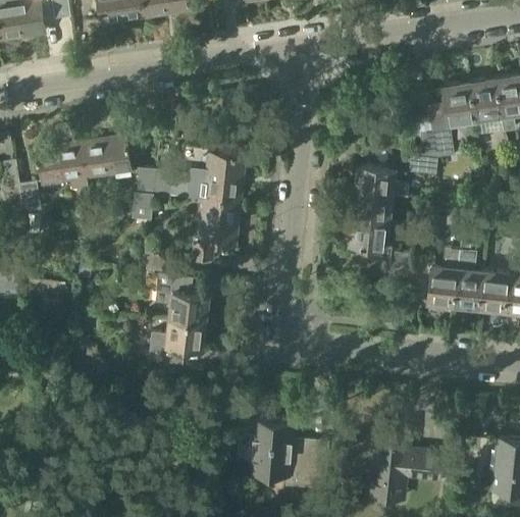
[(33,0),(0,5),(0,35),(1,41),(44,35),(43,26),(45,26),(44,21),(50,21),(46,0),(33,0)]
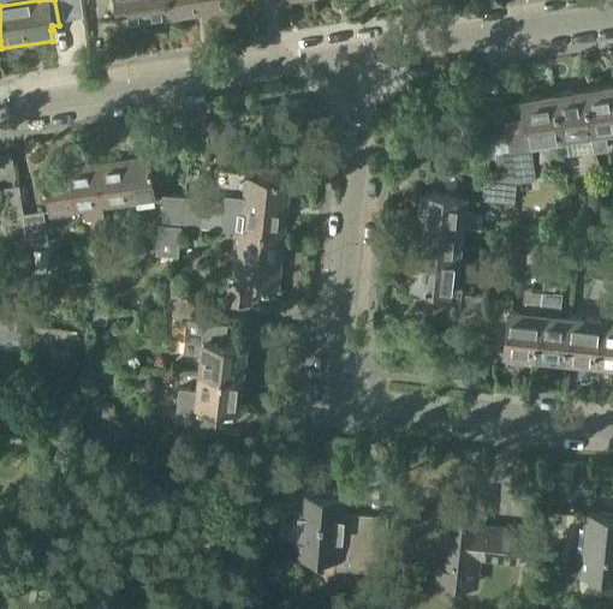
[(113,0),(118,30),(171,22),(167,0),(113,0)]
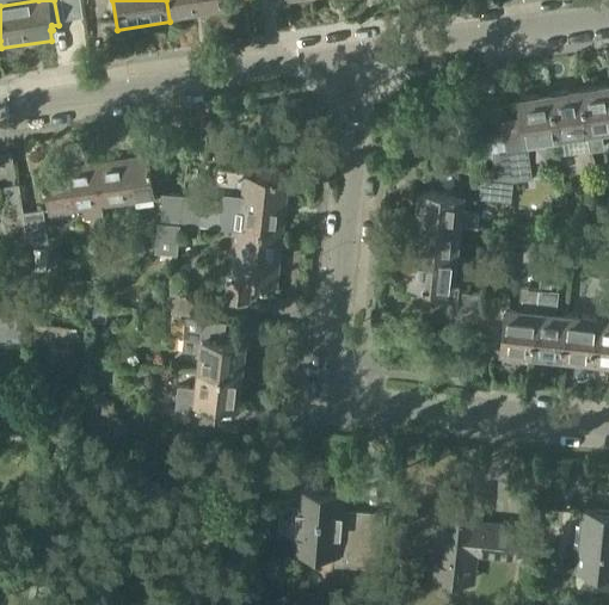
[(166,0),(170,22),(221,14),(219,0),(166,0)]
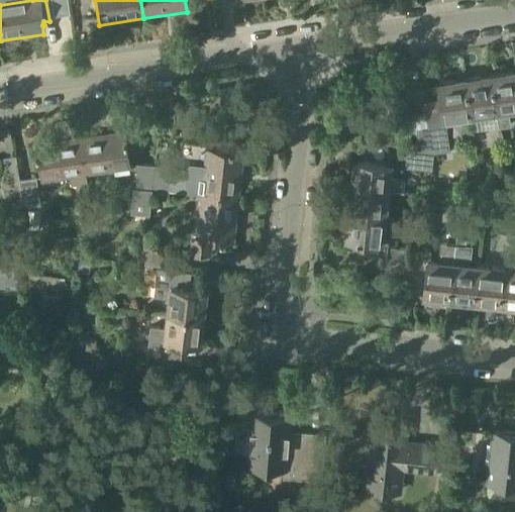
[(496,115),(514,112),(514,75),(491,79),(496,115)]
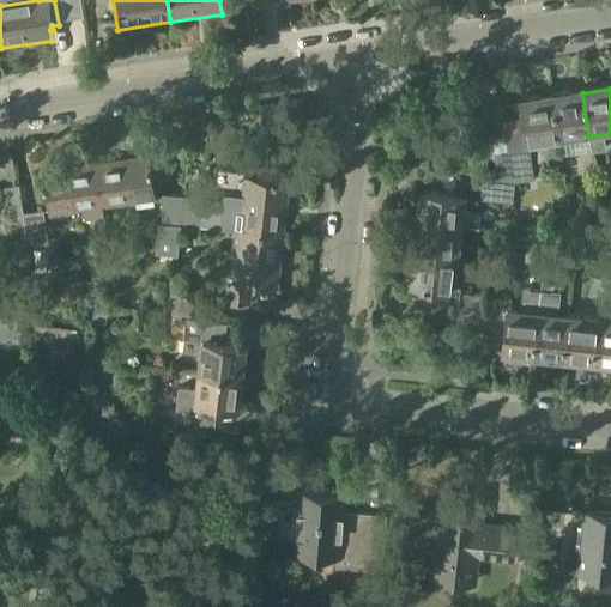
[(558,141),(588,137),(582,93),(551,98),(558,141)]
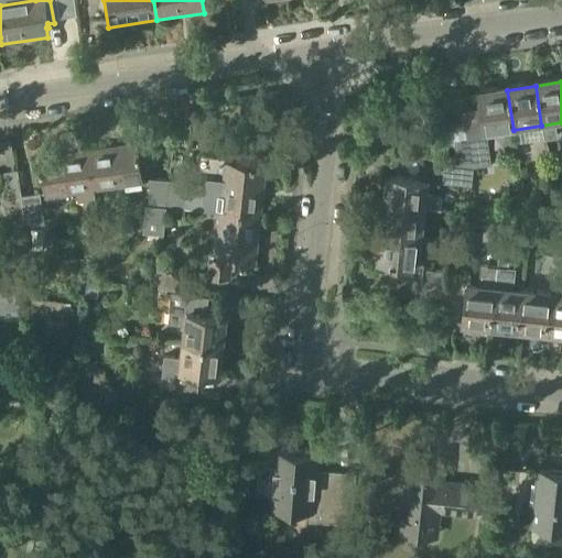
[(474,173),(492,170),(487,141),(514,137),(512,130),(514,130),(507,90),(478,95),(482,113),(463,116),(468,142),(474,173)]
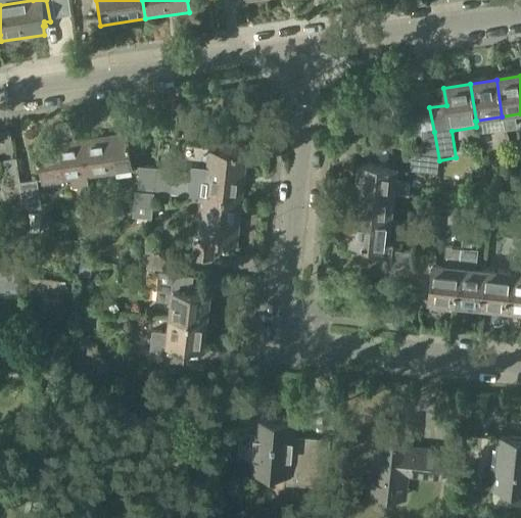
[(437,160),(439,160),(434,132),(423,134),(422,145),(421,158),(437,160)]
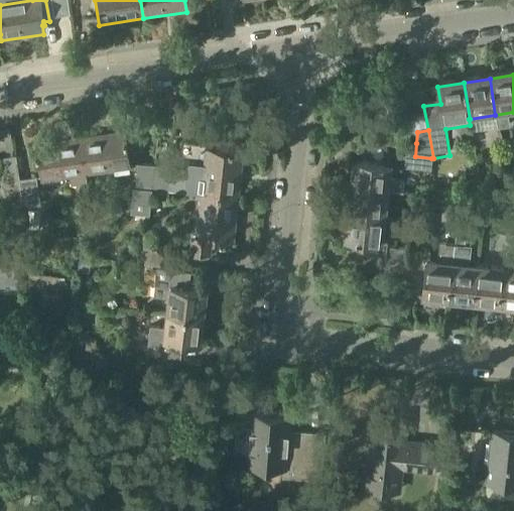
[(80,142),(86,176),(129,169),(123,135),(80,142)]
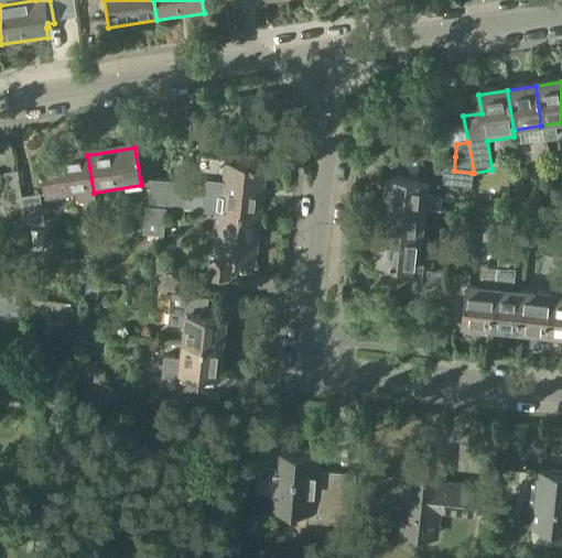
[(95,204),(94,193),(87,155),(39,163),(44,200),(75,196),(77,206),(95,204)]
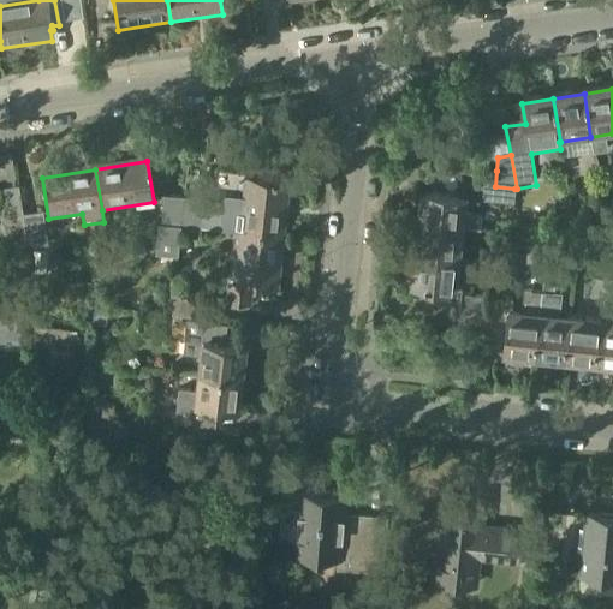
[(240,236),(281,240),(289,187),(247,181),(240,236)]
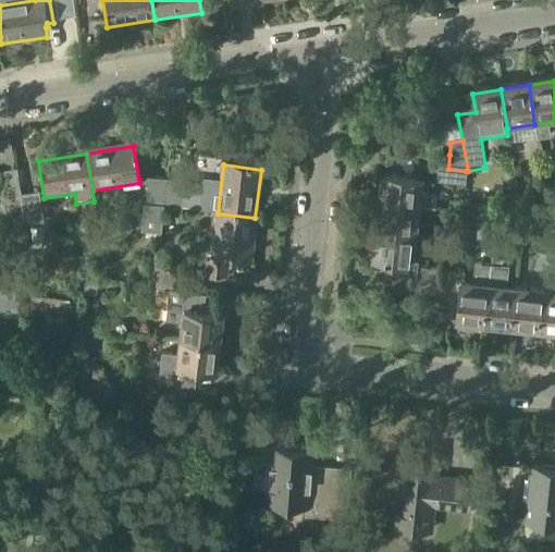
[(463,188),(466,171),(448,169),(444,168),(435,167),(433,186),(463,188)]
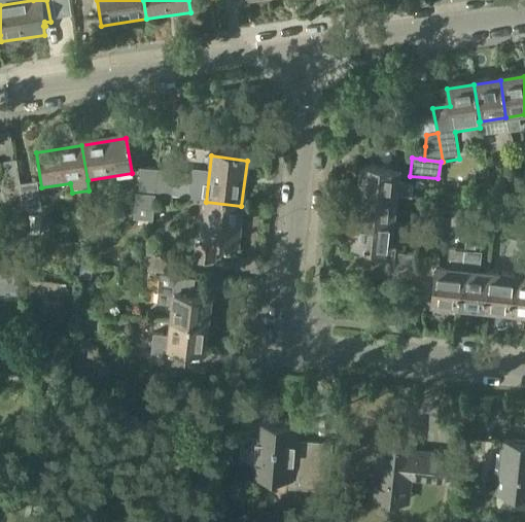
[(412,200),(413,188),(397,187),(398,172),(361,168),(358,194),(395,198),(395,199),(412,200)]
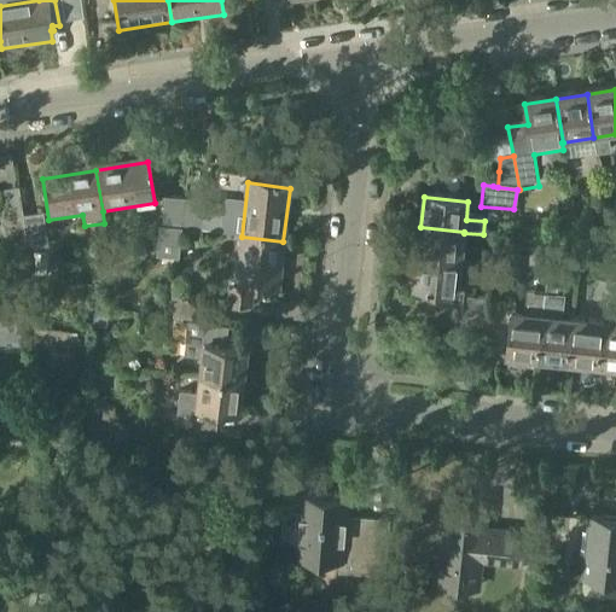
[(158,229),(155,260),(178,262),(180,237),(182,202),(163,199),(160,229),(158,229)]
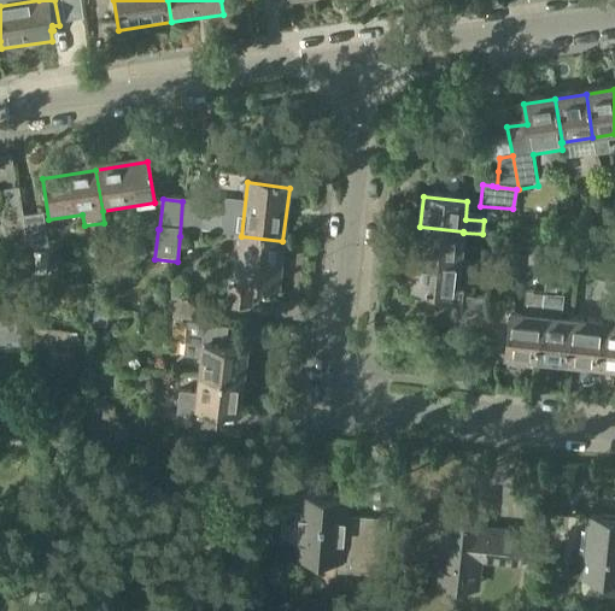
[(182,201),(180,236),(199,238),(203,204),(182,201)]
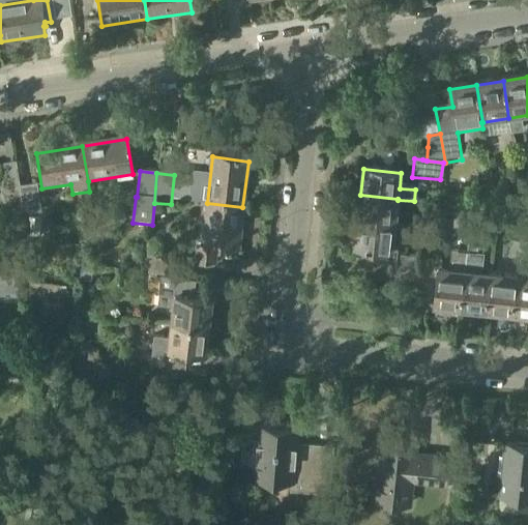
[(35,186),(19,188),(23,217),(39,215),(35,186)]
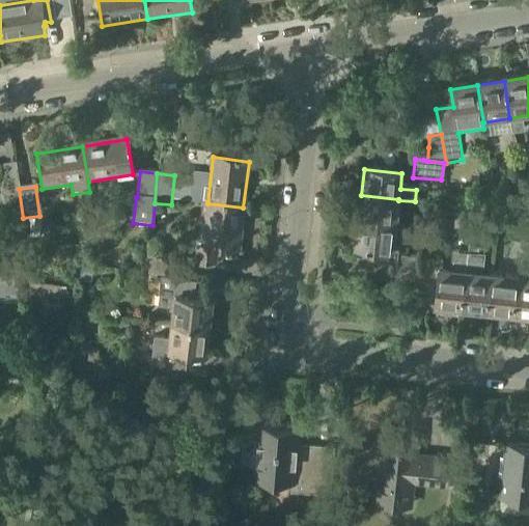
[(510,202),(507,188),(494,191),(496,204),(510,202)]
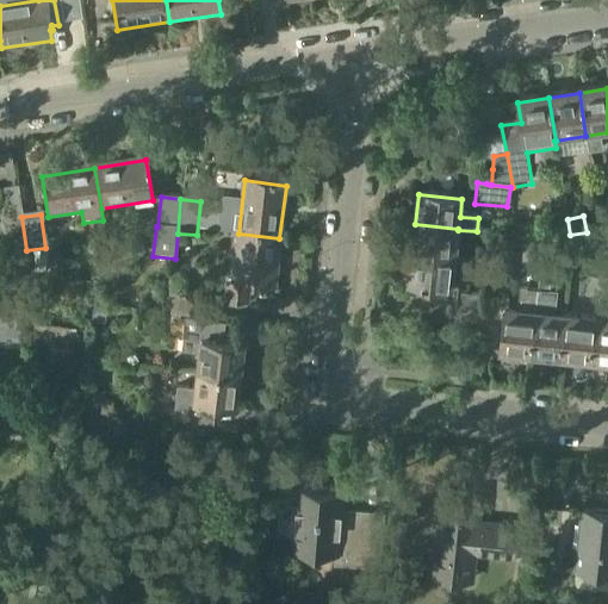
[(22,217),(2,220),(7,254),(26,250),(22,217)]
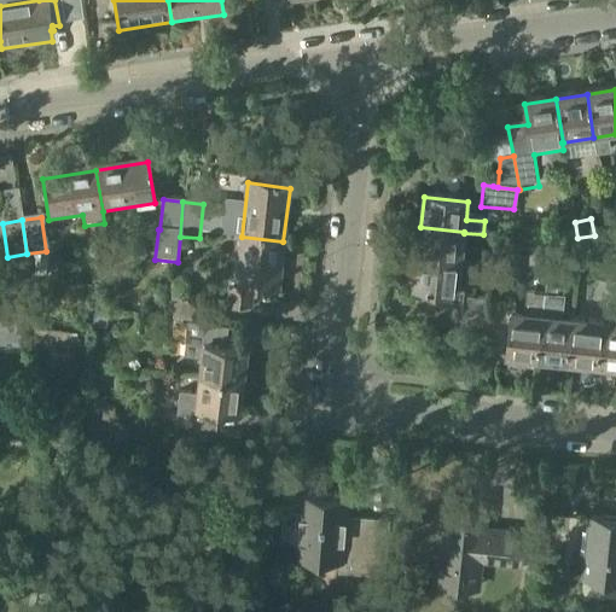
[(462,263),(464,233),(464,232),(420,227),(417,258),(462,263)]
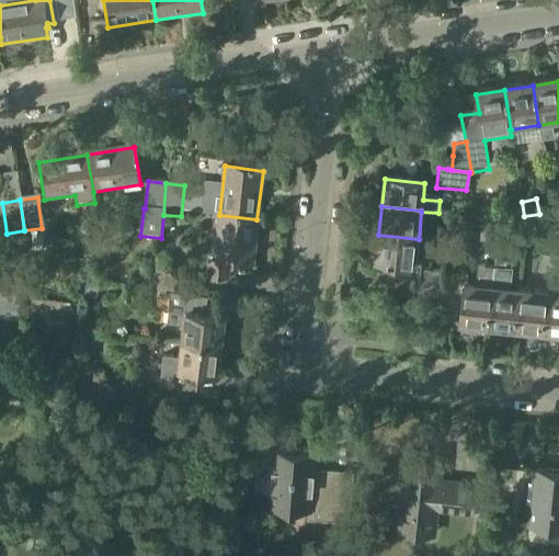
[(252,267),(257,219),(219,215),(214,261),(207,261),(206,278),(227,280),(229,264),(252,267)]
